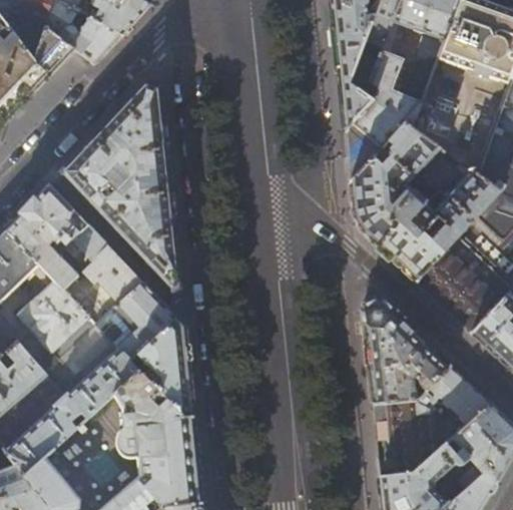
[(0,0),(0,13),(33,57),(45,24),(53,0),(0,0)]
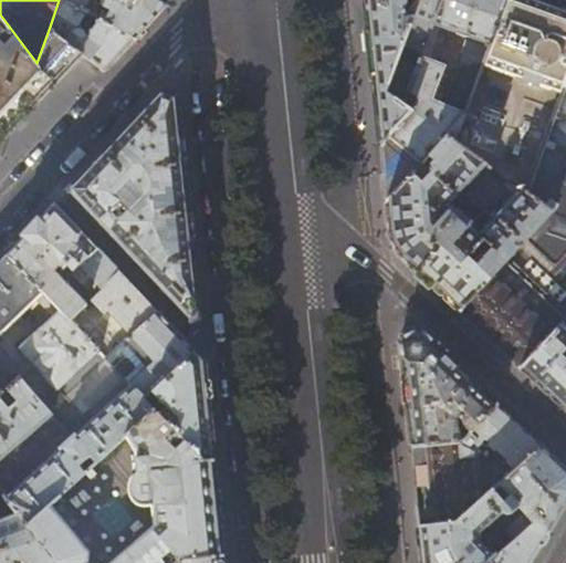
[(133,35),(66,0),(59,0),(50,27),(81,51),(103,68),(118,51),(133,35)]
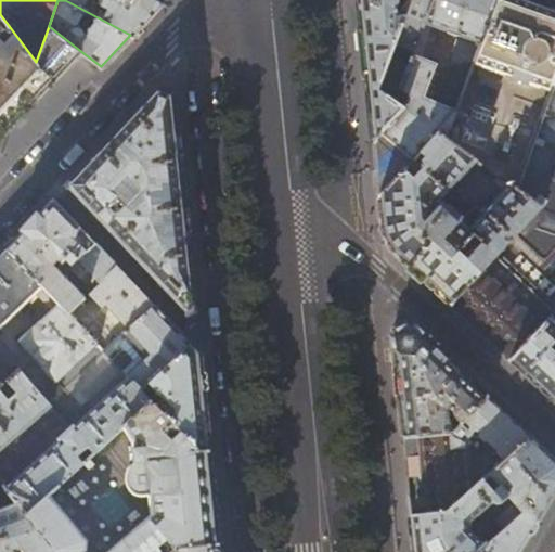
[(162,1),(158,0),(65,0),(130,35),(145,20),(162,2),(162,1)]
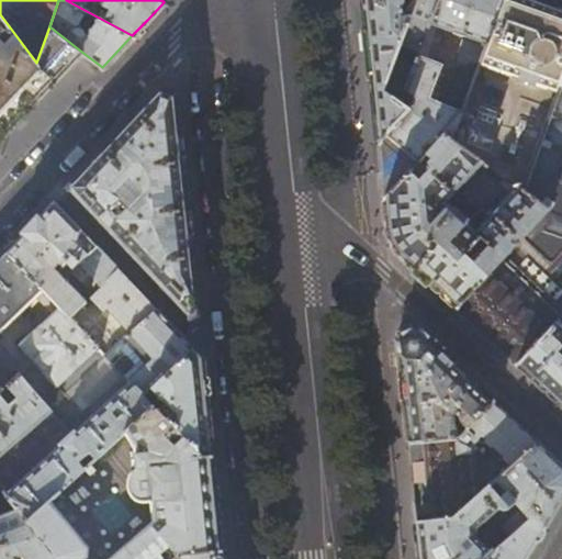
[(381,89),(414,0),(362,0),(363,10),(378,141),(407,108),(397,101),(381,89)]
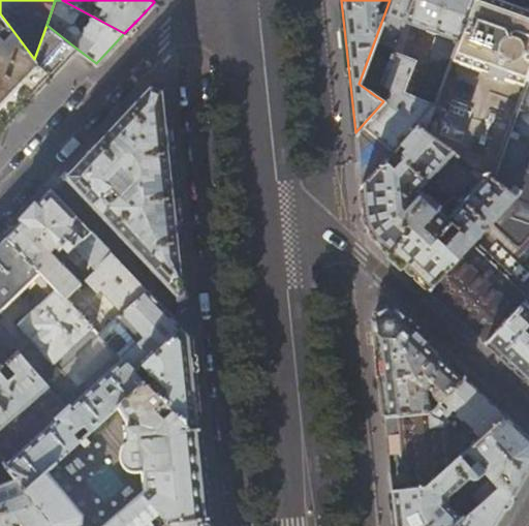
[(390,0),(359,84),(374,95),(393,50),(411,0),(390,0)]
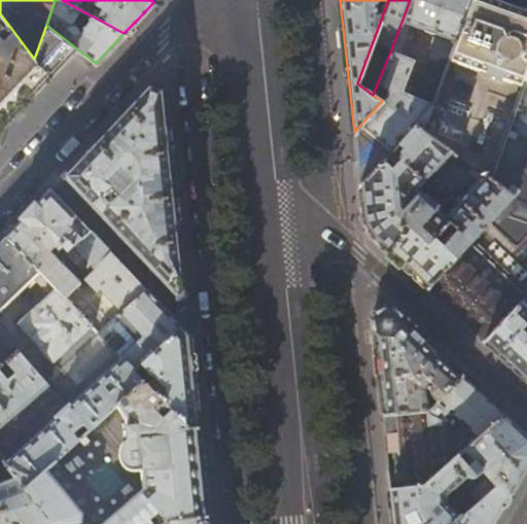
[(410,0),(391,49),(396,51),(402,37),(407,38),(410,29),(415,30),(417,25),(434,32),(425,56),(427,62),(445,68),(469,0),(410,0)]
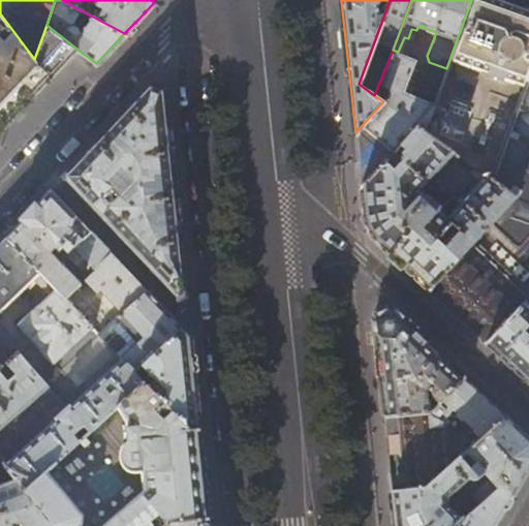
[(528,10),(522,8),(499,0),(471,0),(446,68),(433,103),(423,131),(457,155),(492,166),(528,64),(528,10)]
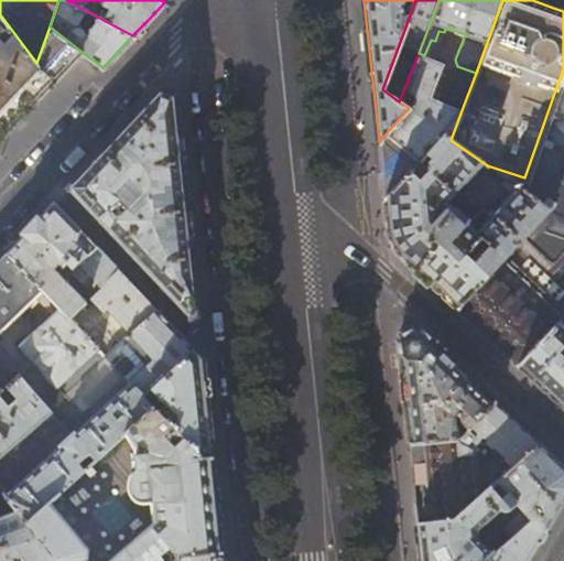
[(0,137),(22,114),(80,51),(50,27),(36,63),(0,14),(0,137)]
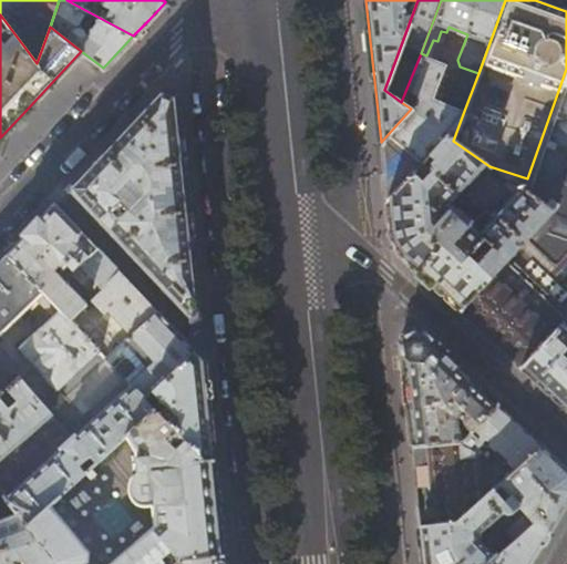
[(444,63),(426,55),(421,53),(401,102),(411,109),(381,142),(382,156),(383,171),(387,200),(412,172),(429,155),(446,135),(453,141),(464,111),(431,96),(444,63)]
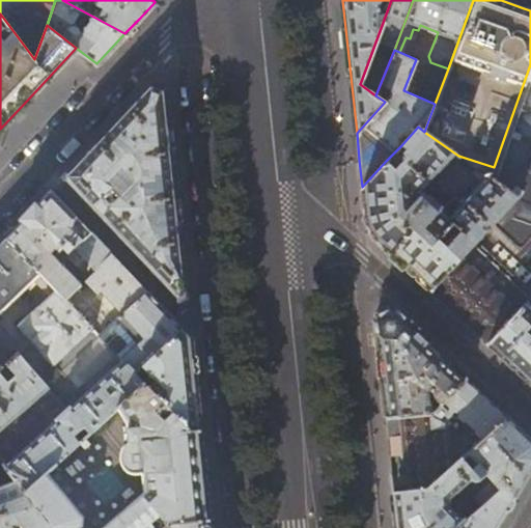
[(530,64),(494,167),(490,178),(515,198),(473,243),(530,297),(530,296),(530,64)]
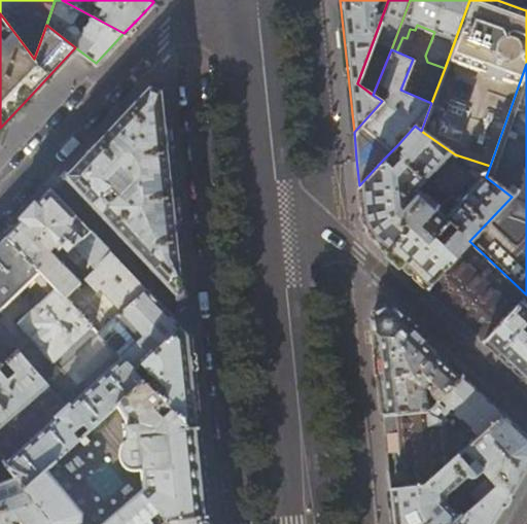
[(170,146),(165,88),(148,83),(129,104),(80,154),(63,174),(108,222),(141,256),(186,304),(186,303),(170,146)]
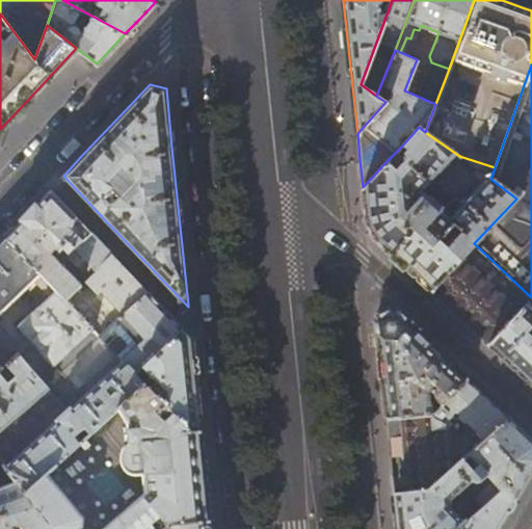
[(363,187),(364,201),(366,215),(367,220),(369,227),(371,232),(375,237),(378,241),(406,266),(431,290),(474,243),(516,199),(490,179),(459,156),(425,132),(419,127),(402,146),(407,150),(403,154),(404,158),(395,168),(387,161),(363,187)]
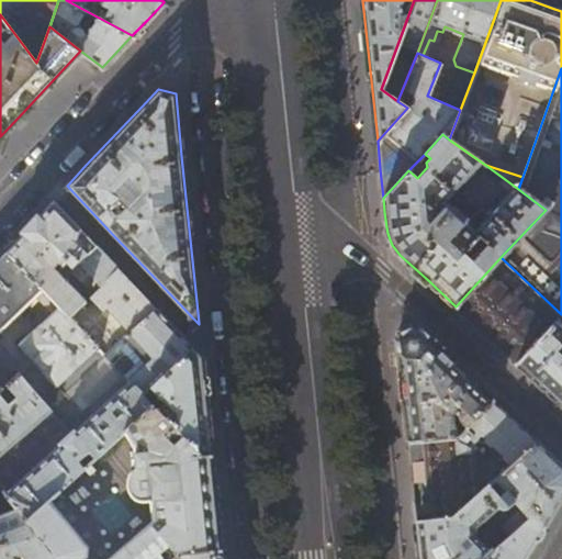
[(379,155),(378,141),(369,142),(372,170),(380,169),(379,155)]
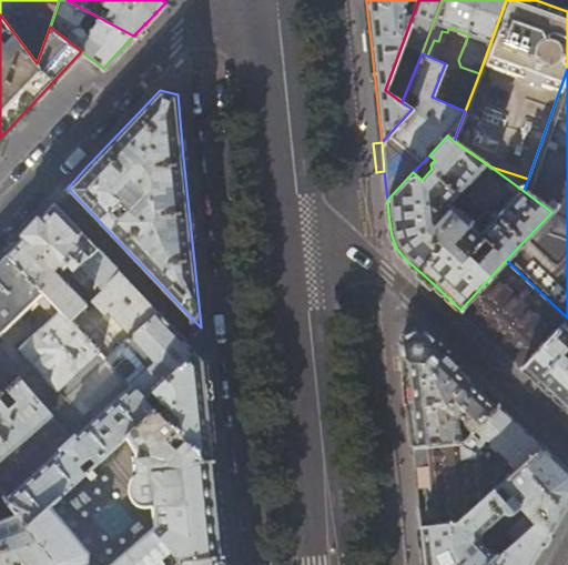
[(31,225),(7,252),(49,296),(58,289),(66,298),(69,296),(80,309),(119,270),(94,244),(54,201),(31,225)]
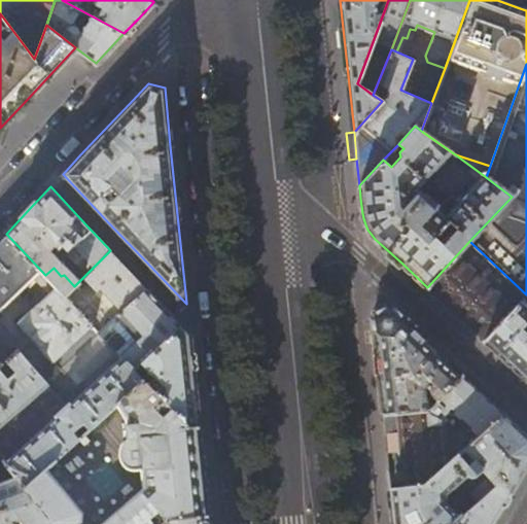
[(55,285),(45,275),(6,234),(0,240),(0,306),(32,275),(47,292),(55,285)]
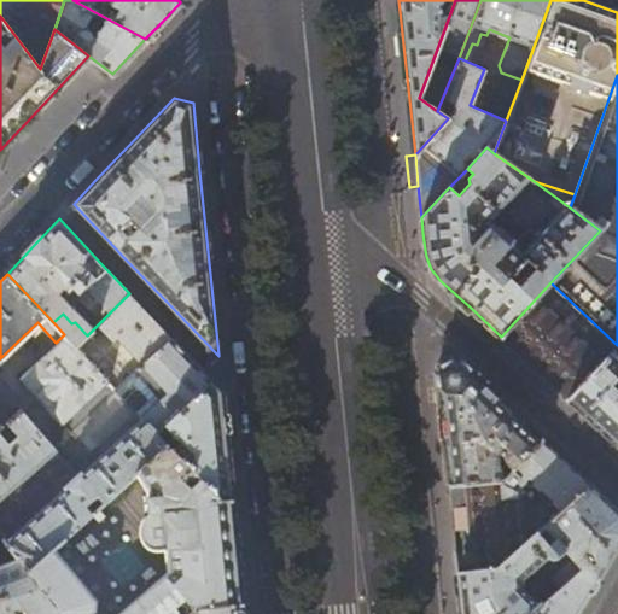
[(501,337),(535,368),(569,398),(617,345),(551,282),(501,337)]
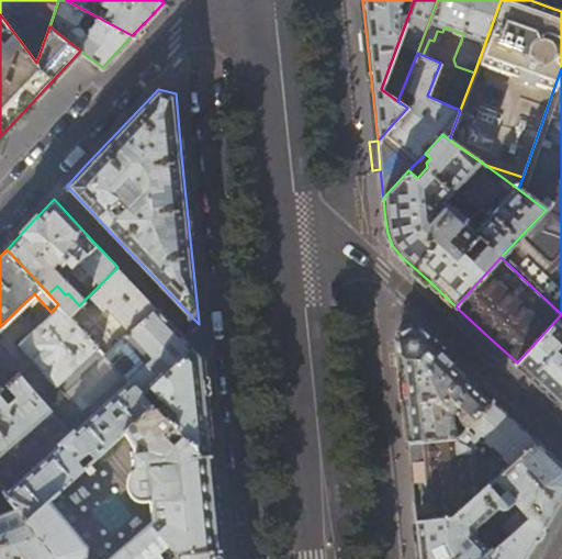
[(138,289),(117,267),(79,305),(69,315),(93,342),(125,314),(135,326),(157,308),(138,289)]
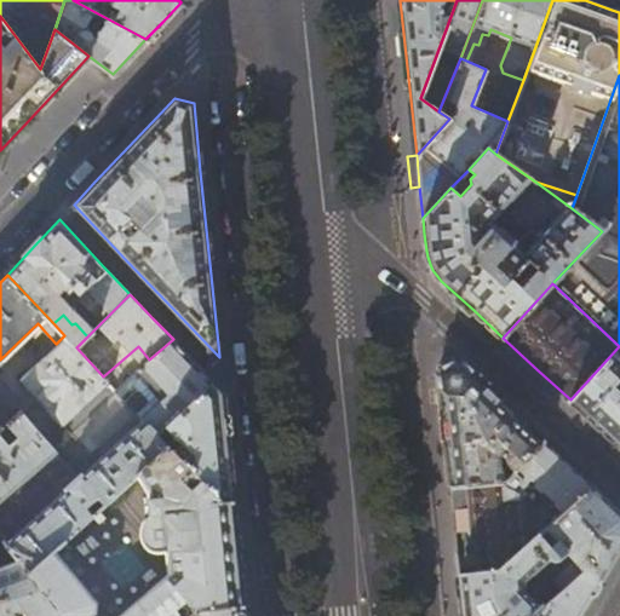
[(76,347),(64,335),(56,344),(21,378),(59,424),(62,422),(98,461),(144,419),(115,389),(103,376),(76,347)]
